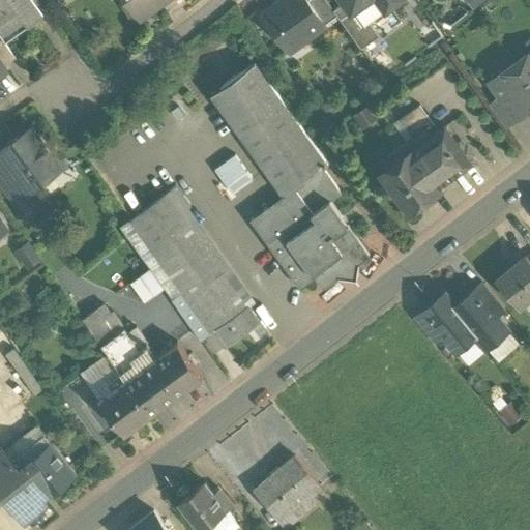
[(0,0),(0,34),(0,35),(11,27),(15,31),(23,25),(27,30),(36,24),(22,3),(25,0),(0,0)]
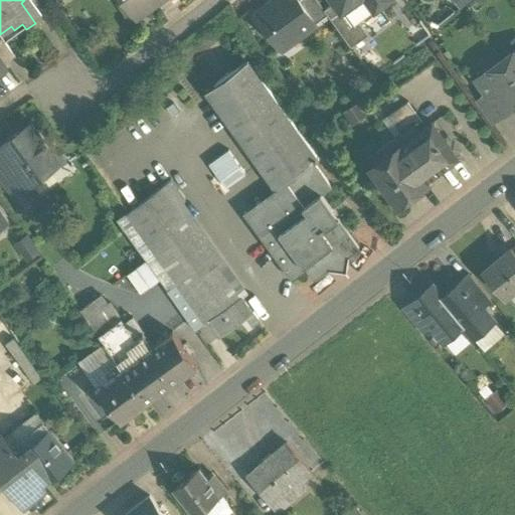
[(118,0),(120,2),(121,1),(135,21),(165,0),(118,0)]
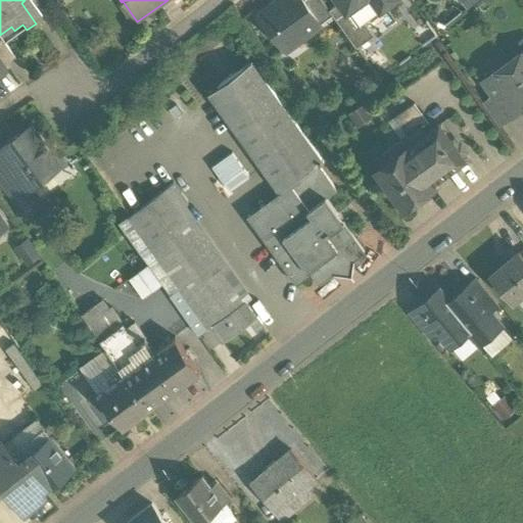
[(298,0),(283,0),(257,18),(285,54),(321,30),(302,5),(298,0)]
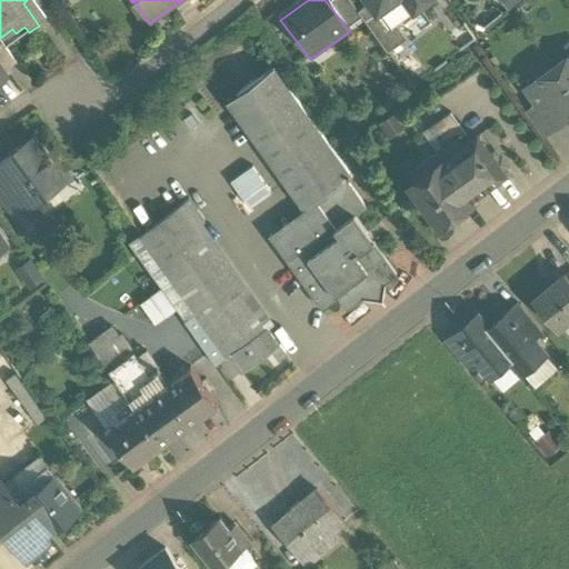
[(357,16),(346,0),(337,0),(329,6),(349,32),(362,22),(357,16)]
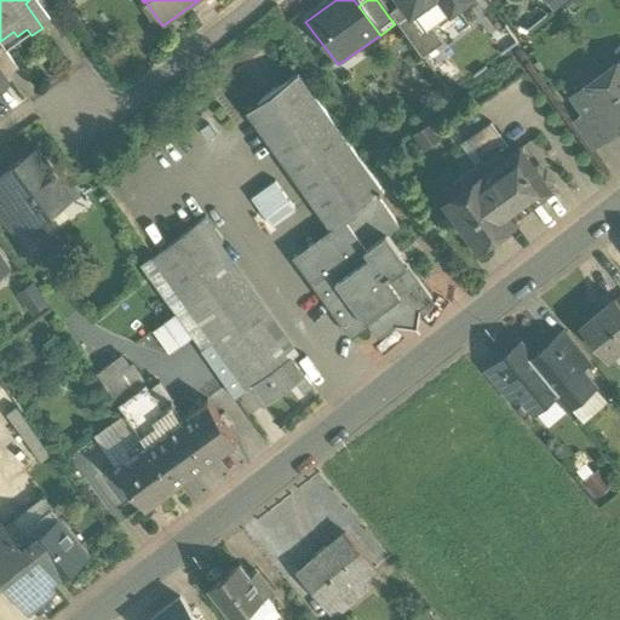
[(395,0),(401,7),(411,19),(414,16),(426,32),(430,29),(432,32),(470,4),(466,0),(395,0)]
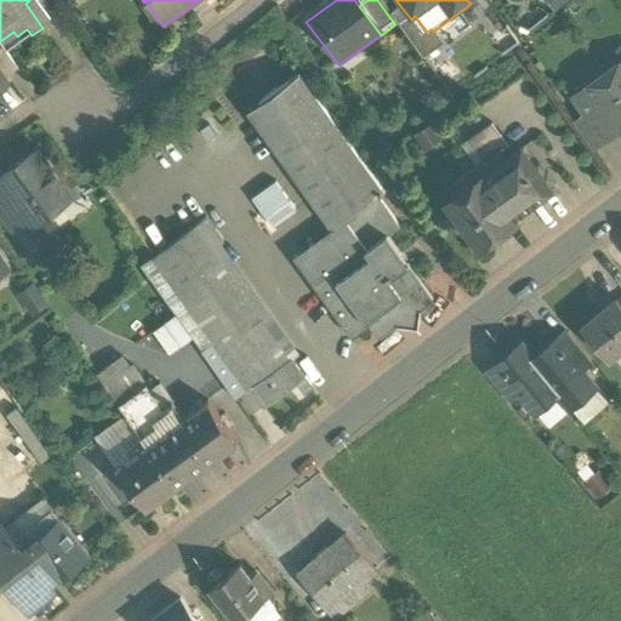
[(547,0),(558,13),(574,0),(547,0)]
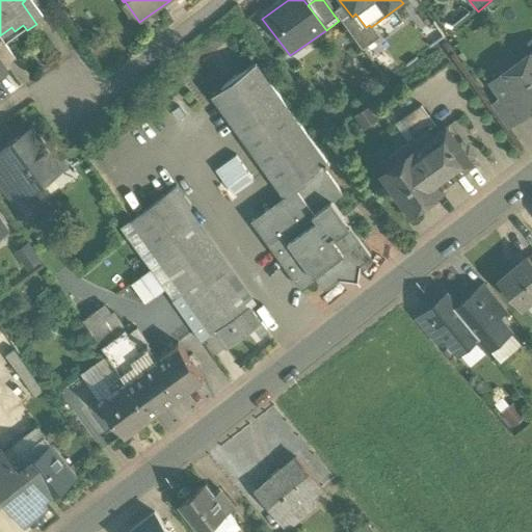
[(355,14),(352,17),(344,6),(334,15),(339,21),(364,55),(382,43),(371,27),(369,25),(366,27),(355,14)]
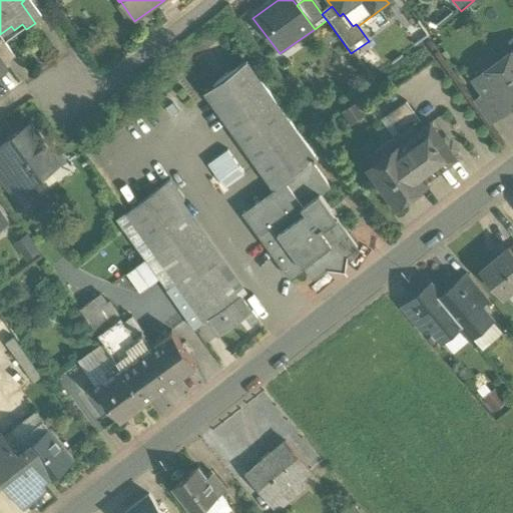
[(15,61),(1,42),(0,42),(0,61),(5,68),(15,61)]
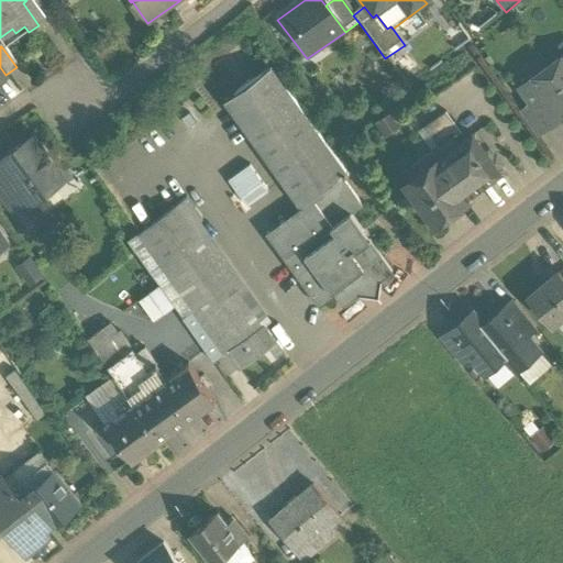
[(562,59),(549,70),(562,89),(562,59)]
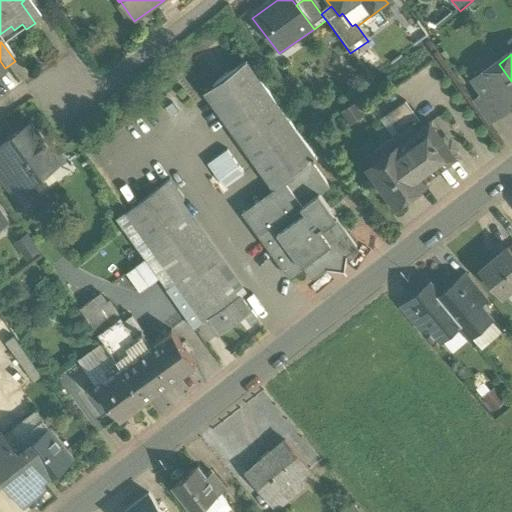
[(316,162),(246,64),(213,88),(283,185),(291,180),(311,165),(316,162)]
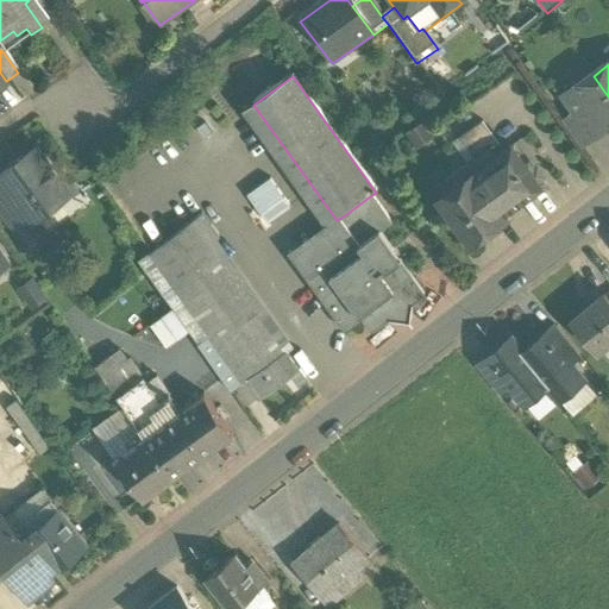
[(608,127),(608,96),(594,76),(564,96),(576,114),(595,142),(598,139),(596,137),(608,127)]
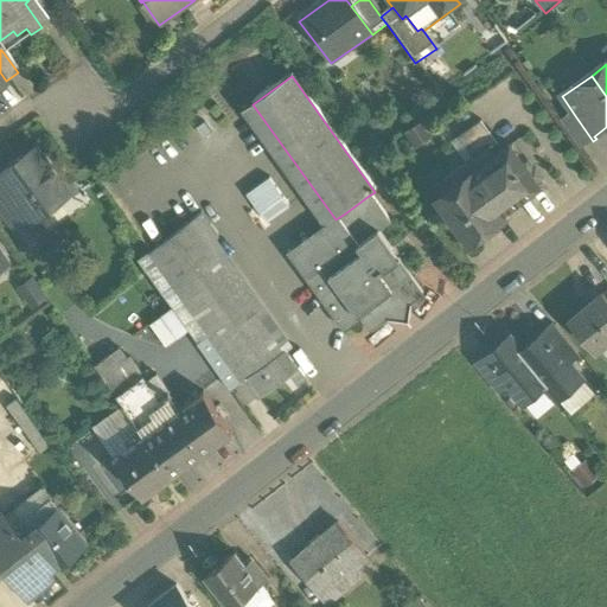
[(593,141),(574,114),(561,123),(581,151),(593,141)]
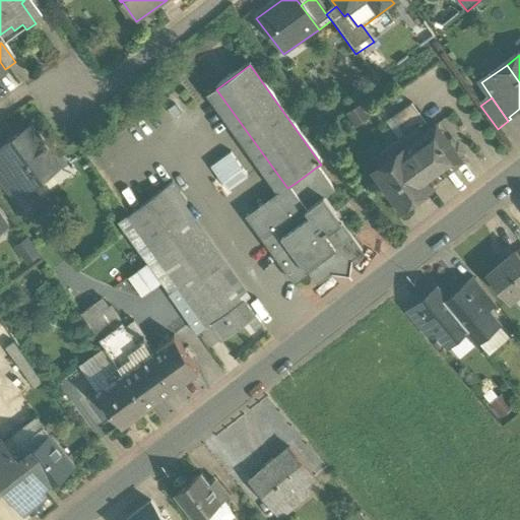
[(411,105),(392,118),(405,137),(406,138),(418,130),(426,125),(411,105)]
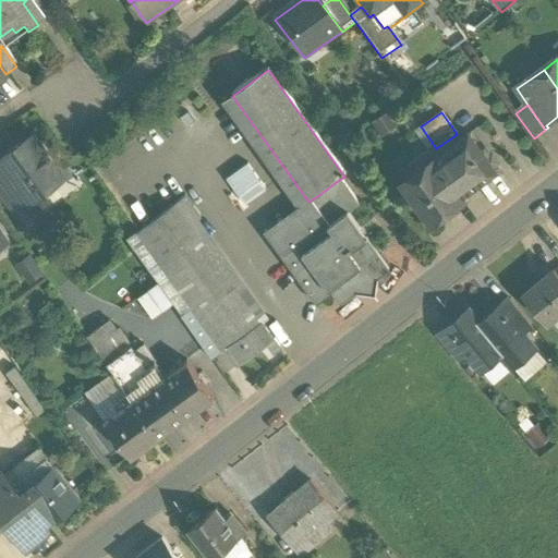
[(449,140),(436,148),(435,147),(399,172),(404,180),(400,183),(429,223),(432,221),(435,226),(438,222),(436,219),(438,218),(440,221),(445,218),(443,215),(445,214),(447,217),(451,214),(448,210),(450,209),(452,213),(457,209),(455,206),(456,205),(459,208),(463,205),(461,202),(464,199),(463,198),(499,172),(484,150),(481,153),(468,135),(453,145),(449,140)]
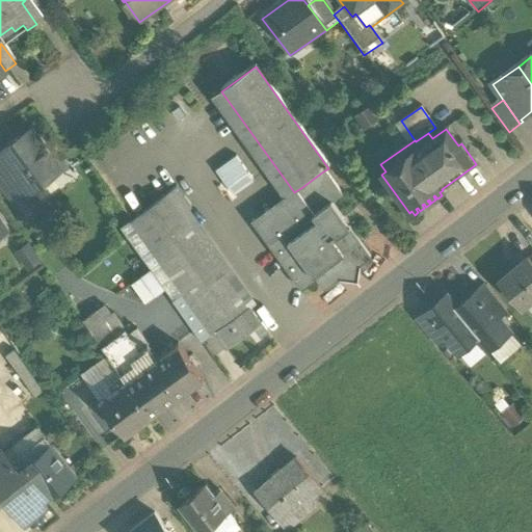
[(60,173),(31,133),(0,155),(0,160),(16,182),(27,196),(33,192),(60,173)]
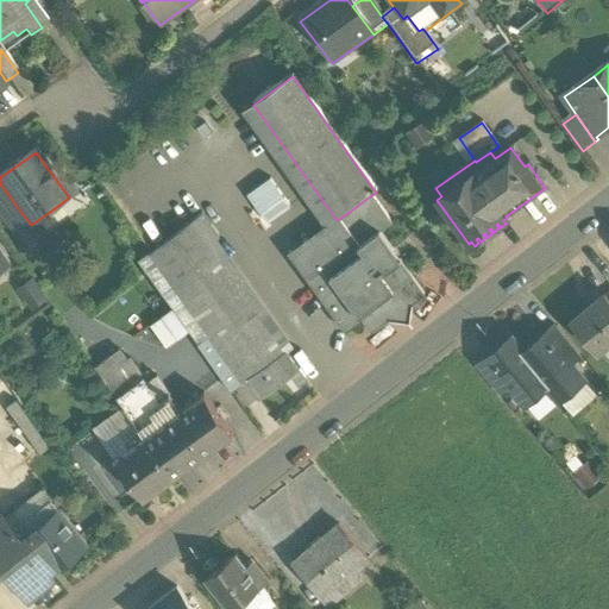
[(391,226),(370,196),(346,214),(366,242),(378,233),(380,234),(391,226)]
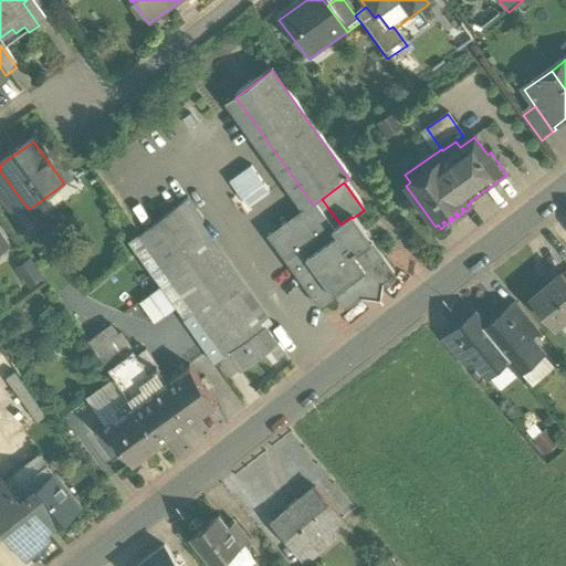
[(29,209),(17,194),(3,202),(27,236),(48,220),(35,205),(29,209)]
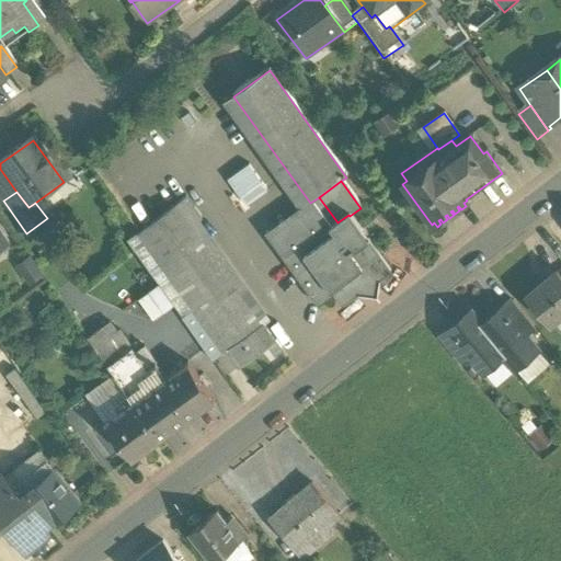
[(319,197),(310,203),(265,236),(318,308),(338,294),(342,290),(340,286),(379,258),(368,242),(369,242),(350,216),(348,215),(338,222),(319,197)]
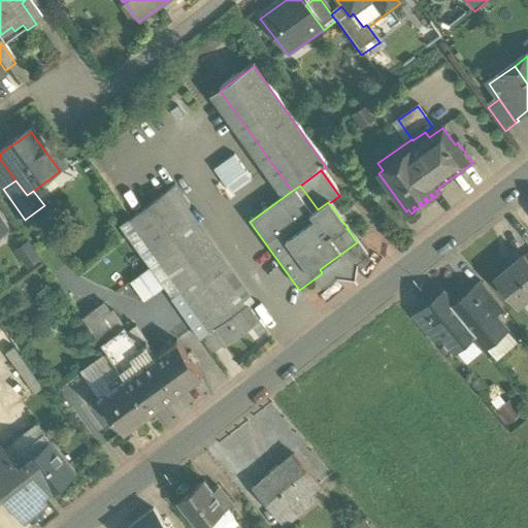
[(248,305),(189,222),(184,225),(163,196),(129,221),(213,333),(217,330),(216,329),(248,305)]
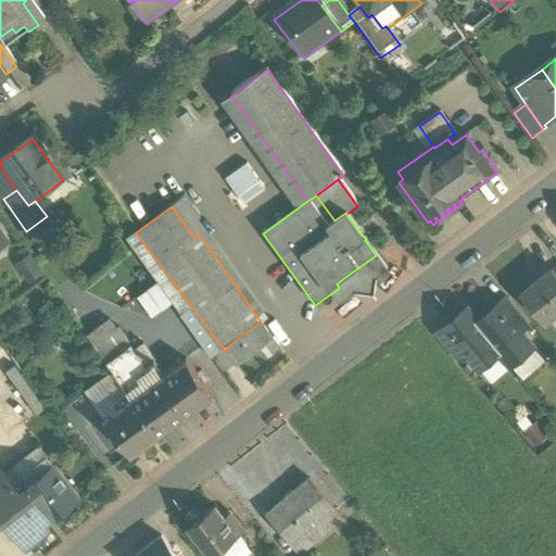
[(376,255),(337,283),(339,288),(335,291),(340,300),(355,289),(373,292),(375,279),(387,270),(376,255)]
